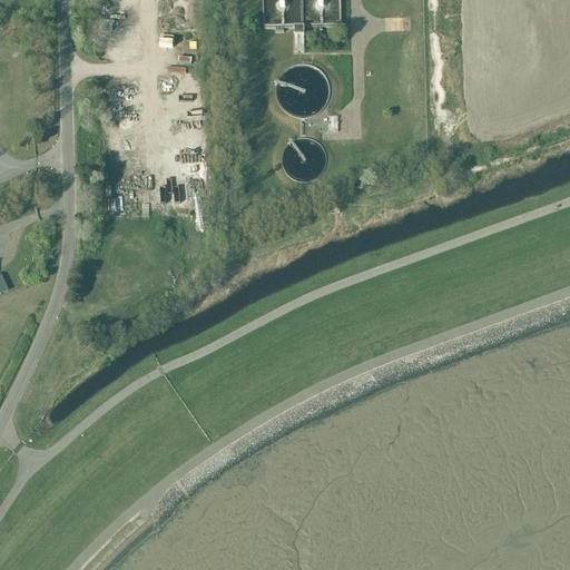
[(304,30),(295,30),(295,53),(304,53),(304,30)]
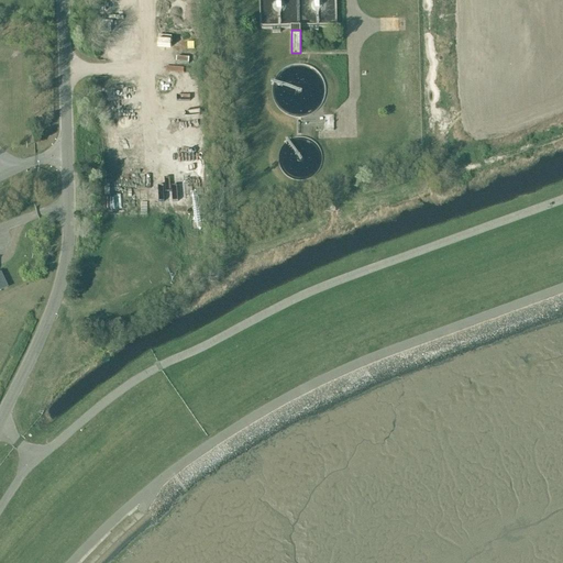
[(9,47),(8,56),(23,56),(23,47),(9,47)]
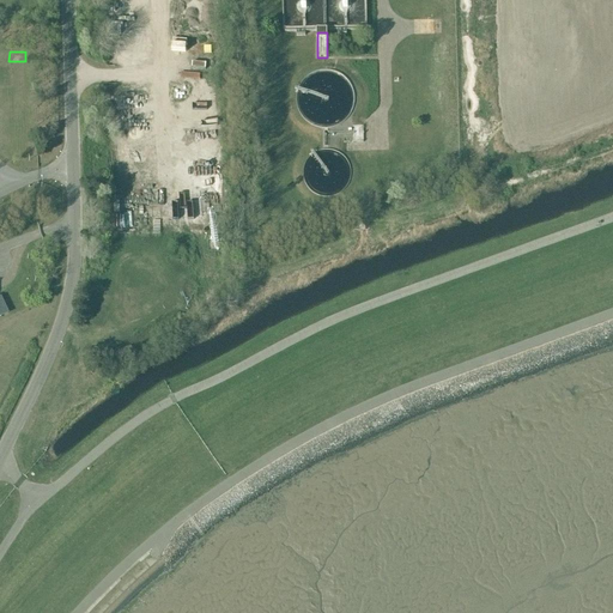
[(14,62),(14,78),(25,78),(26,62),(14,62)]
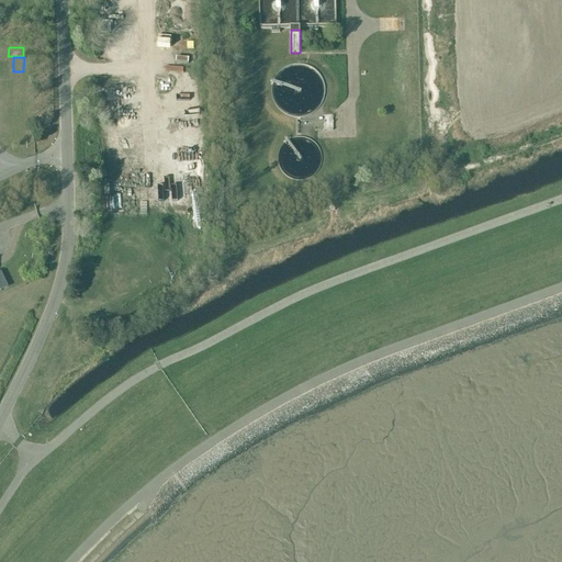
[(334,131),(333,114),(323,115),(323,131),(334,131)]
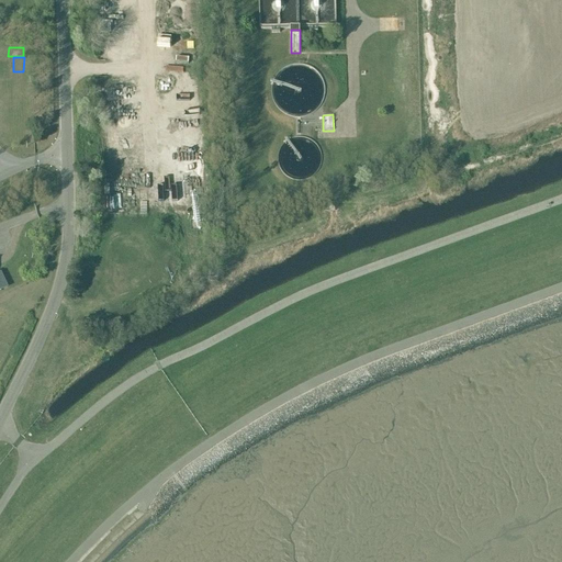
[(156,204),(157,189),(145,189),(145,204),(156,204)]
